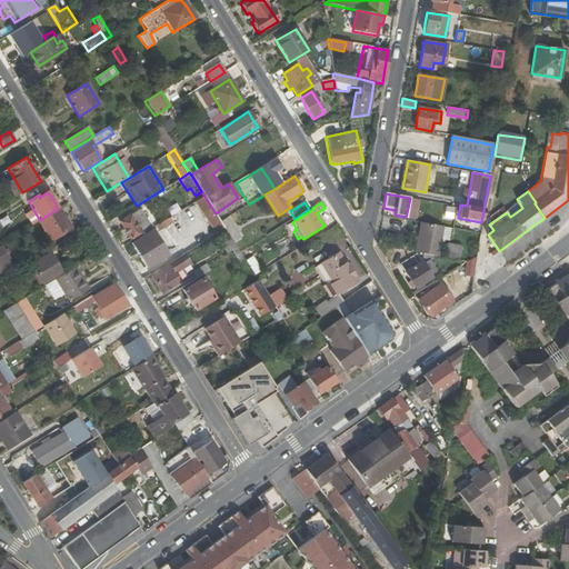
[(216,213),(209,203),(203,208),(219,233),(221,231),(225,229),(220,222),(216,213)]
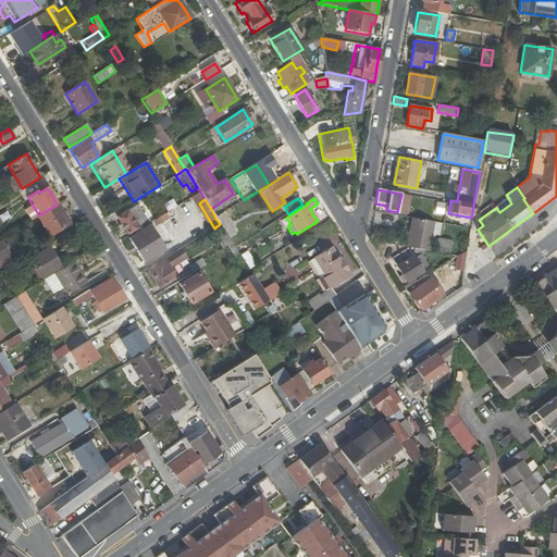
[(429,212),(442,214),(444,205),(431,201),(429,212)]
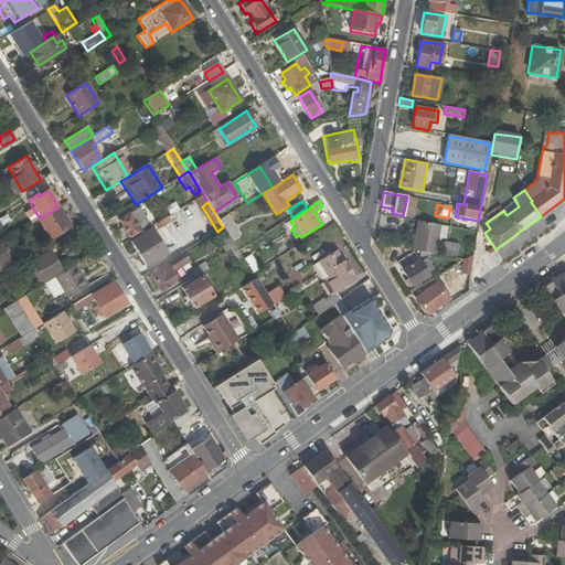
[(40,219),(38,220),(50,240),(71,226),(65,216),(59,206),(57,208),(40,219)]
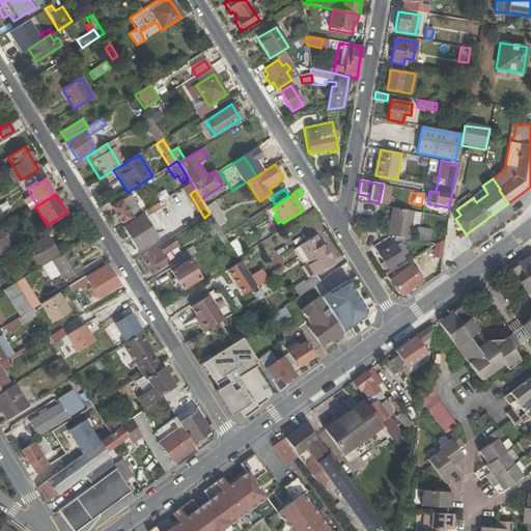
[(120,224),(141,212),(131,195),(110,207),(120,224)]
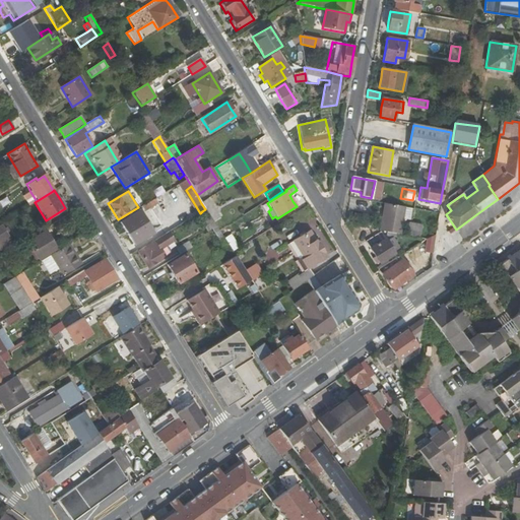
[(37,201),(30,192),(24,196),(29,205),(35,202),(37,201)]
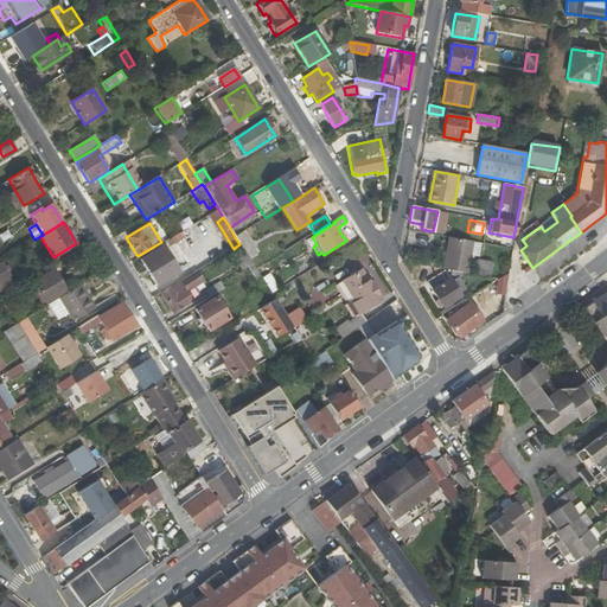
[(238,241),(248,256),(256,250),(243,230),(235,235),(238,241)]
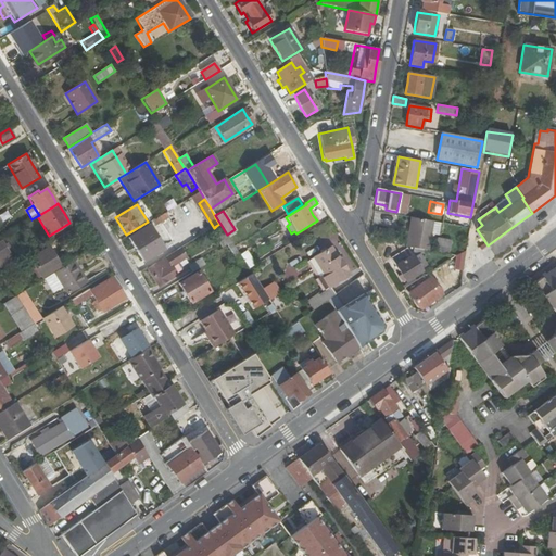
[(168,217),(166,213),(126,237),(142,263),(164,249),(151,228),(168,217)]
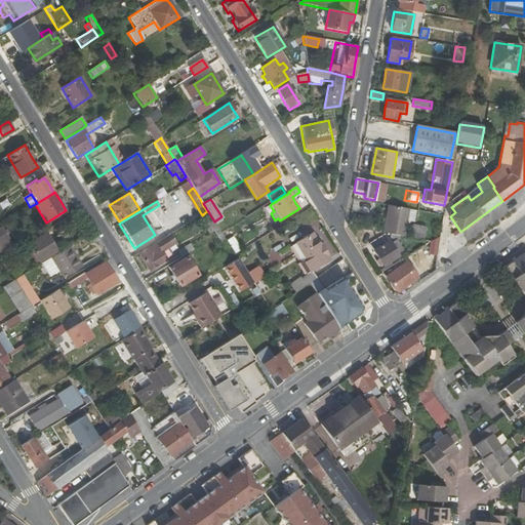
[(410,238),(415,209),(393,206),(389,234),(410,238)]
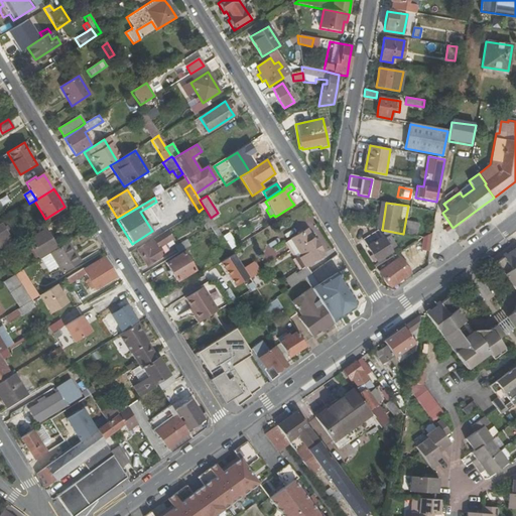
[(214,231),(218,229),(204,208),(201,210),(208,223),(214,231)]
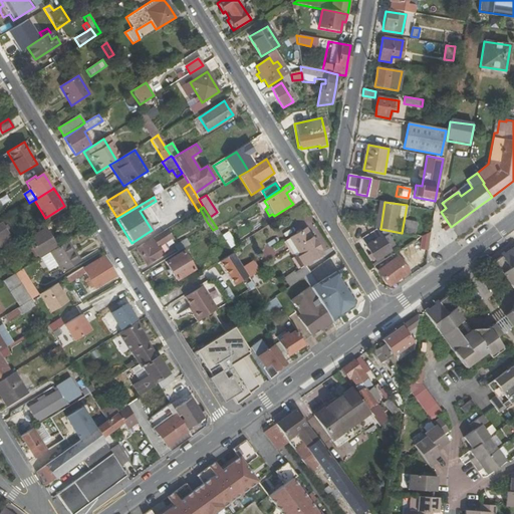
[(200,209),(198,211),(197,211),(204,223),(207,222),(200,209)]
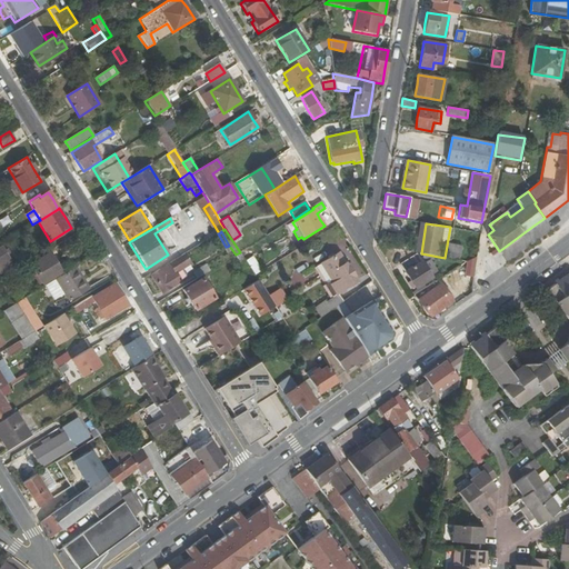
[(181,257),(185,253),(203,242),(199,235),(177,250),(181,257)]
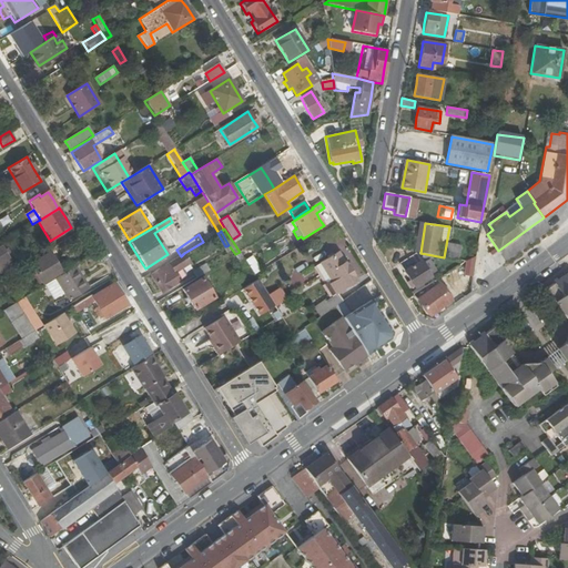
[(447,257),(459,257),(460,243),(447,242),(447,257)]
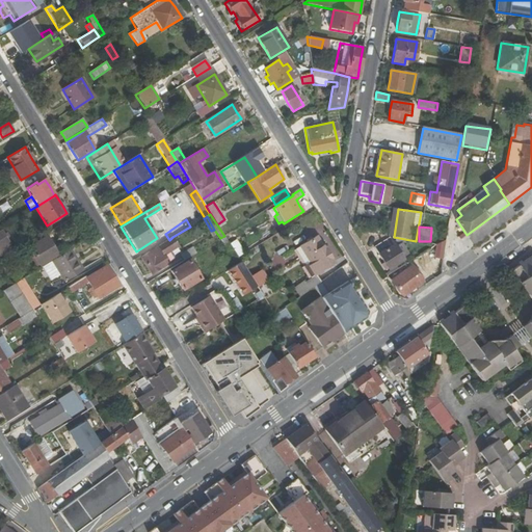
[(0,255),(11,249),(14,254),(22,249),(18,243),(11,246),(1,231),(0,231),(0,255)]
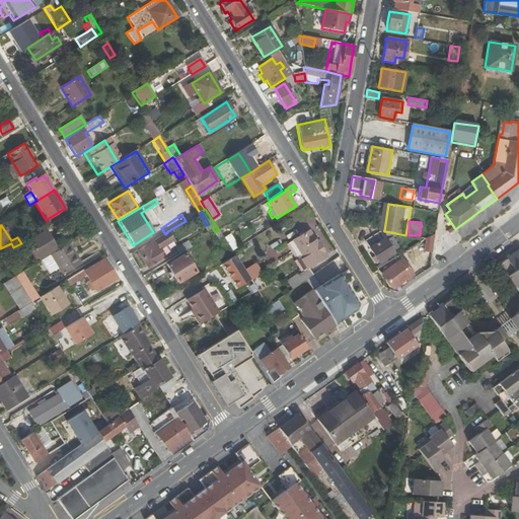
[(56,248),(45,230),(26,241),(38,260),(56,248)]
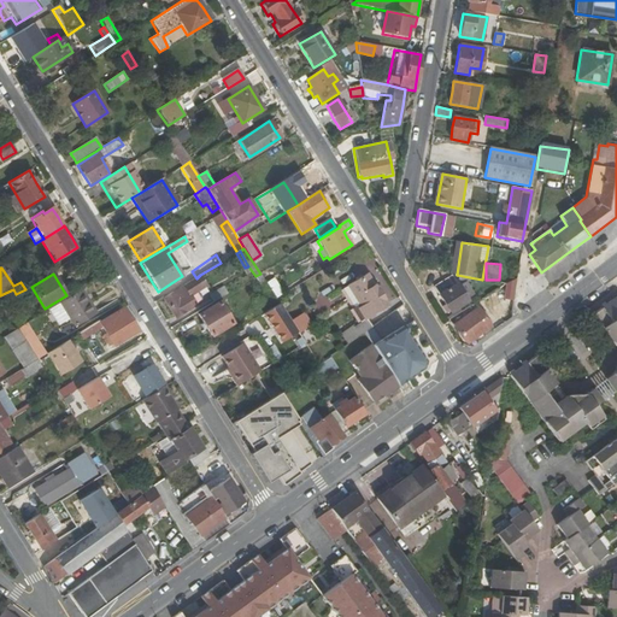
[(197,278),(163,299),(174,317),(194,305),(193,304),(201,298),(198,292),(207,286),(200,275),(197,278)]
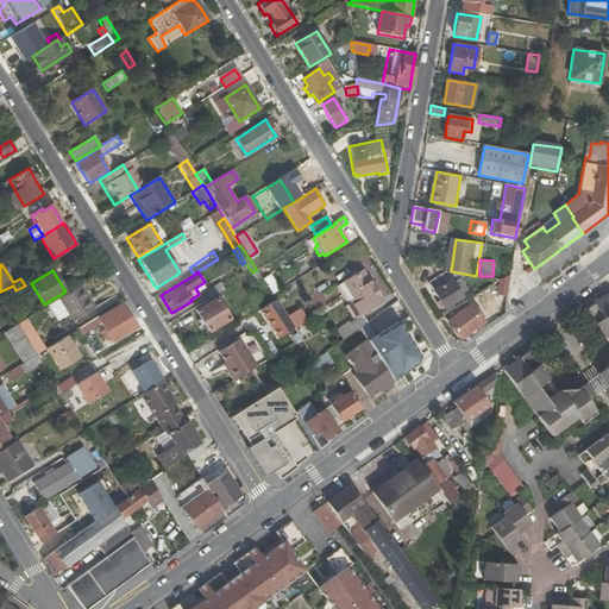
[(357,330),(365,324),(359,315),(381,301),(371,287),(362,271),(339,286),(357,314),(338,327),(344,339),(357,330)]
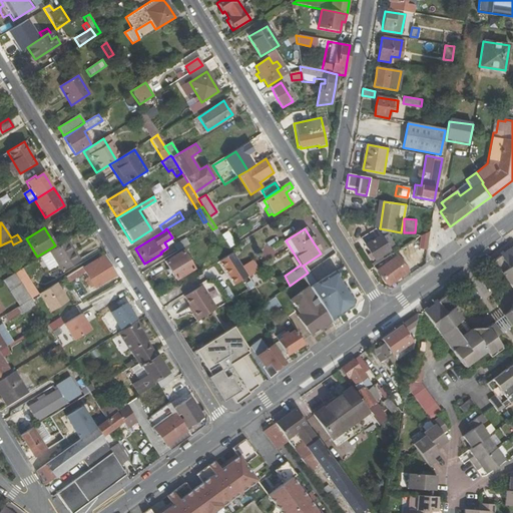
[(227,244),(233,241),(228,229),(221,231),(227,244)]
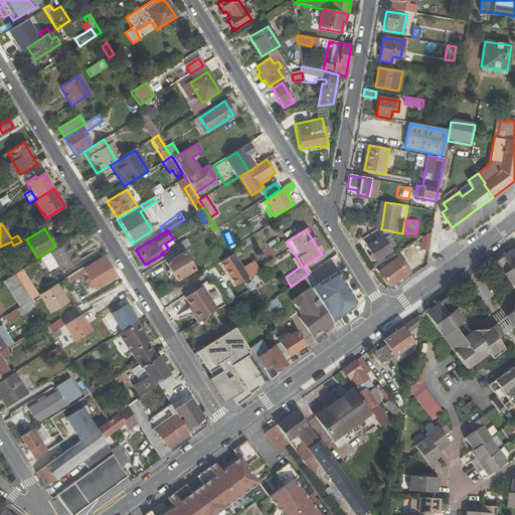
[(383,239),(377,230),(362,239),(367,246),(371,254),(369,256),(372,262),(375,261),(390,251),(389,249),(386,245),(392,241),(390,237),(387,236),(383,239)]
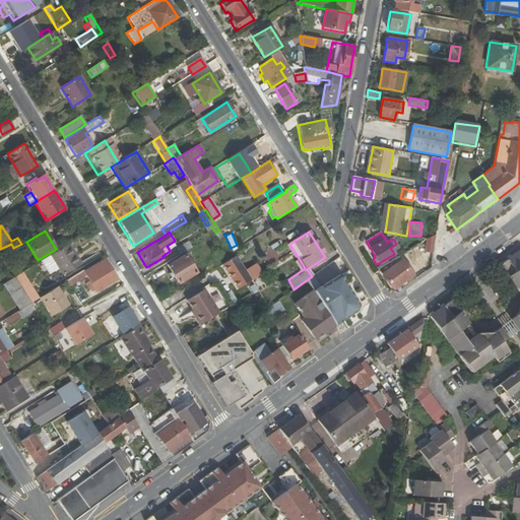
[(180,255),(191,248),(188,243),(177,249),(180,255)]
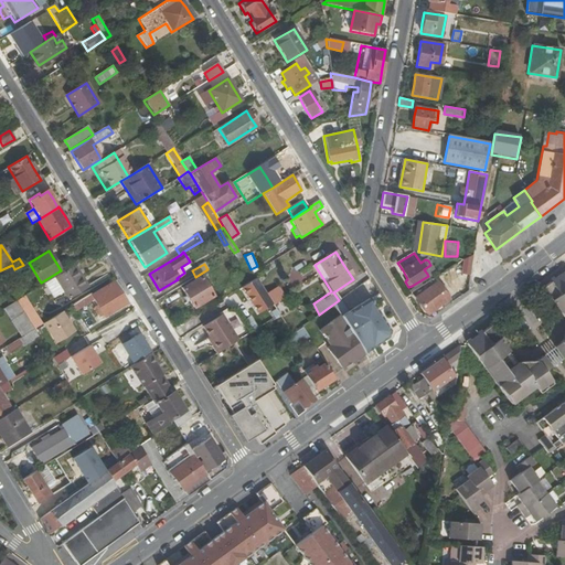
[(82,275),(75,265),(43,284),(52,298),(62,291),(67,299),(88,286),(82,275)]
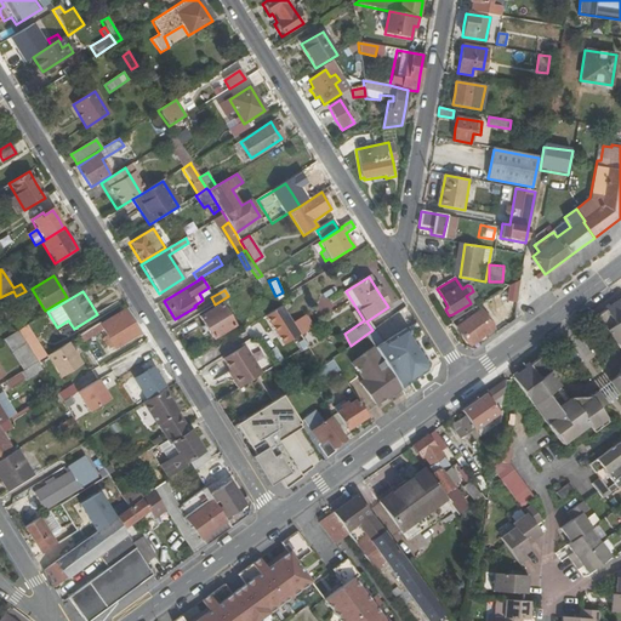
[(477,297),(473,291),(466,296),(469,301),(477,297)]
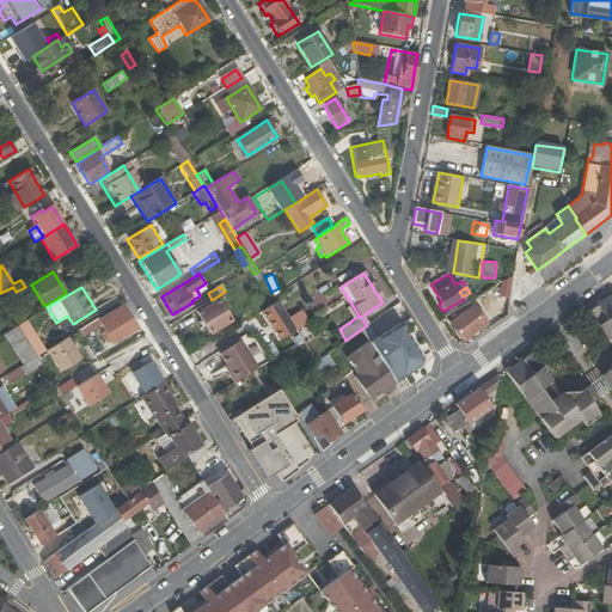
[(611,359),(611,362),(607,369),(611,375),(611,293),(587,312),(592,317),(599,326),(604,334),(607,338),(611,335),(611,359)]
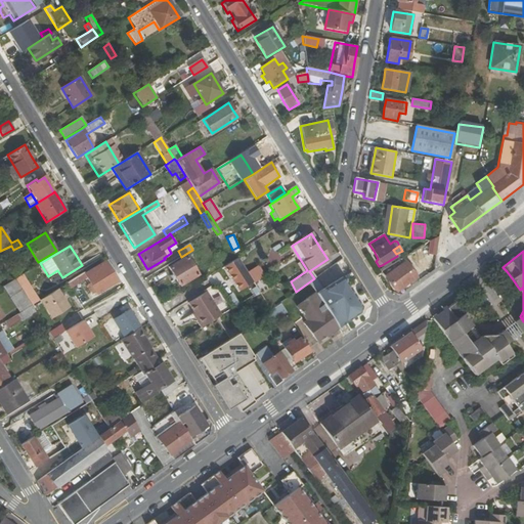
[(185,257),(168,269),(179,287),(198,275),(185,257)]
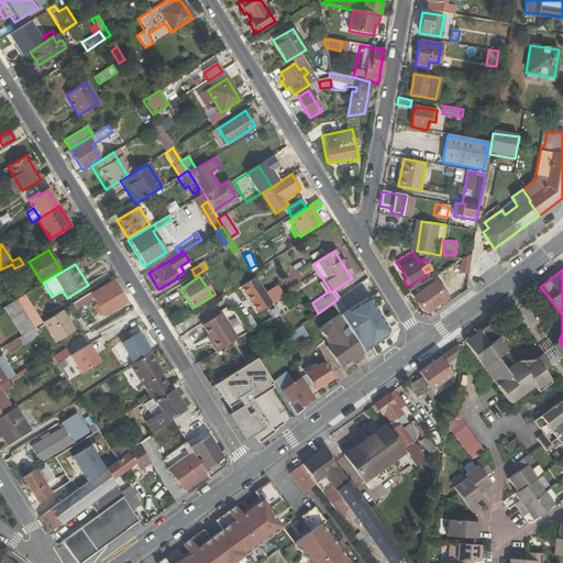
[(271,304),(254,277),(234,290),(241,301),(244,299),(254,313),(271,304)]
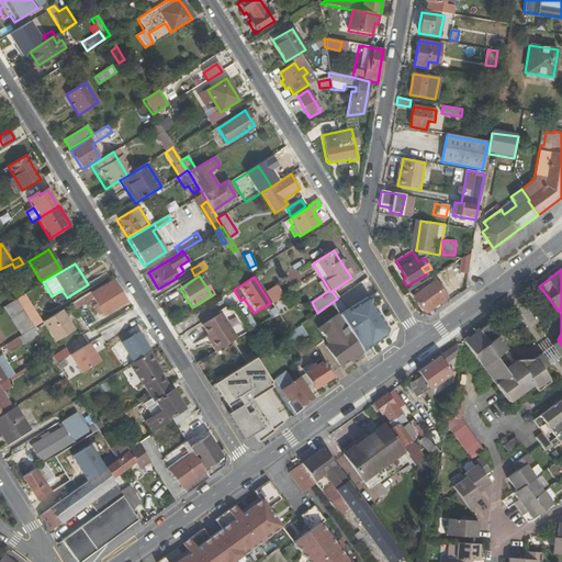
[(89,293),(70,304),(74,310),(92,299),(103,316),(128,302),(121,291),(114,280),(90,294),(89,293)]
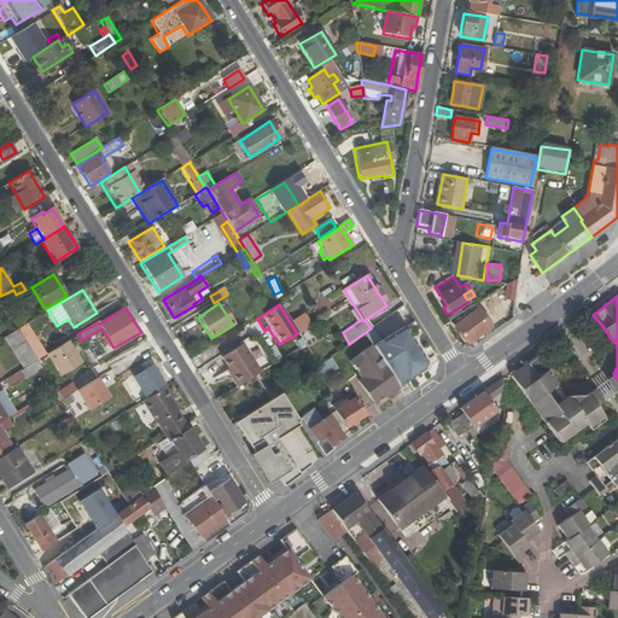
[(468,343),(490,328),(478,310),(456,324),(462,333),(468,343)]
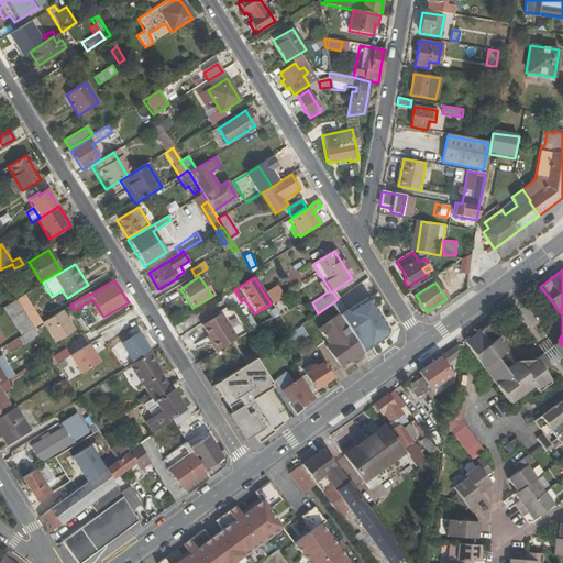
[(24,295),(15,300),(33,328),(41,323),(24,295)]
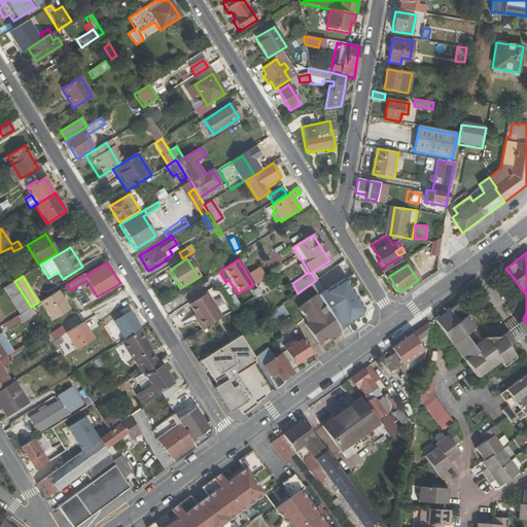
[(342,279),(316,296),(337,327),(359,313),(361,308),(352,293),(342,279)]
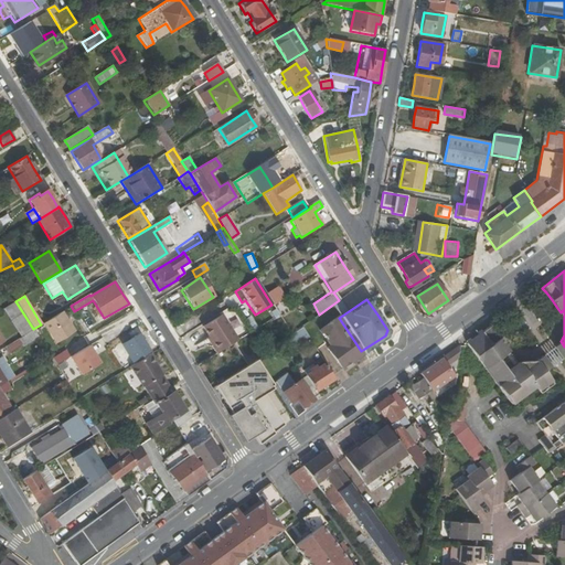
[(33,329),(16,301),(2,309),(20,338),(33,329)]
